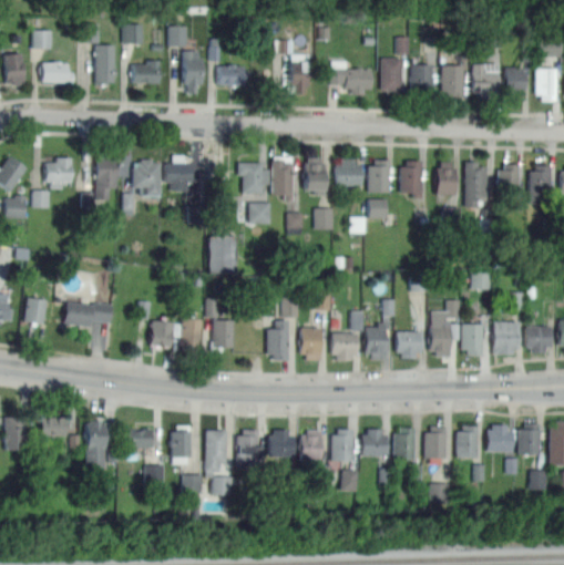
[(124,42),(144,42),(145,23),(124,22),(124,42)]
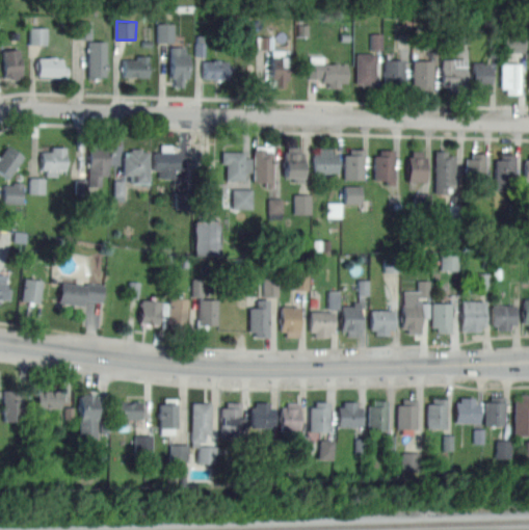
[(159,24),(158,43),(178,43),(178,24),(159,24)]
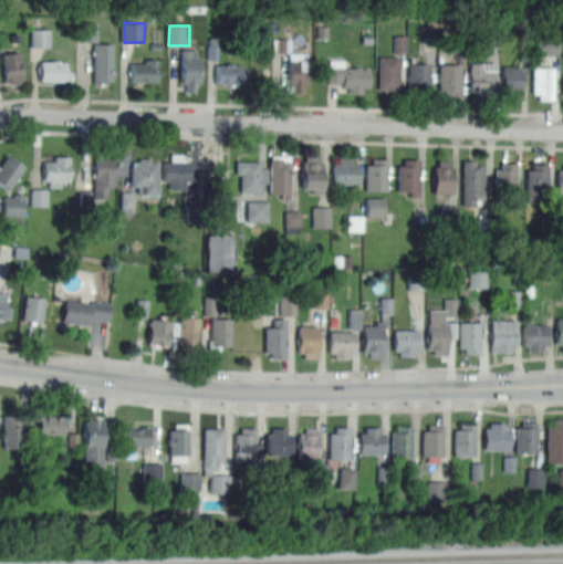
[(34,50),(55,50),(55,31),(33,32),(34,50)]
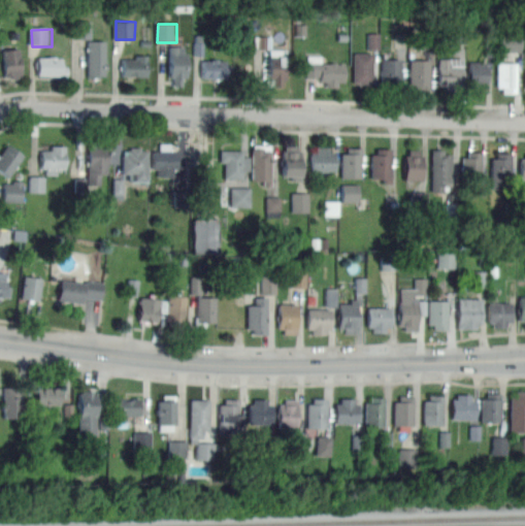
[(369,48),(383,50),(383,34),(369,33),(369,48)]
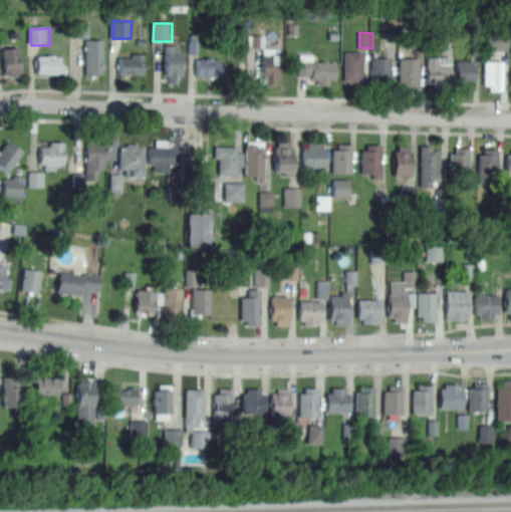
[(200,34),(191,34),(191,54),(199,54),(200,34)]
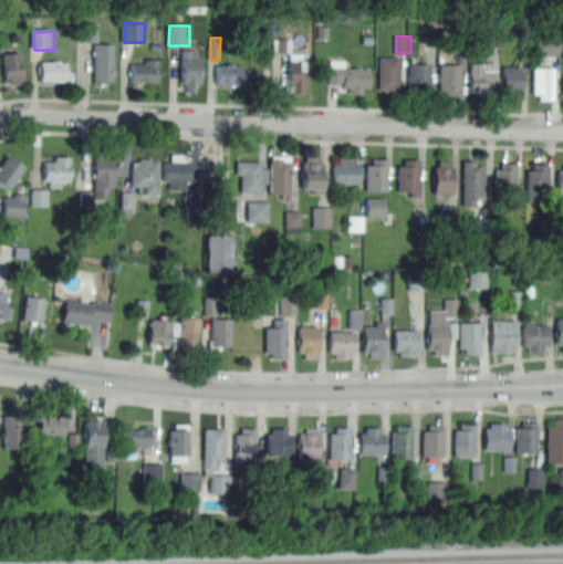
[(105,84),(95,84),(95,44),(114,44),(114,68),(117,68),(117,76),(114,76),(114,82),(105,82),(105,84)]
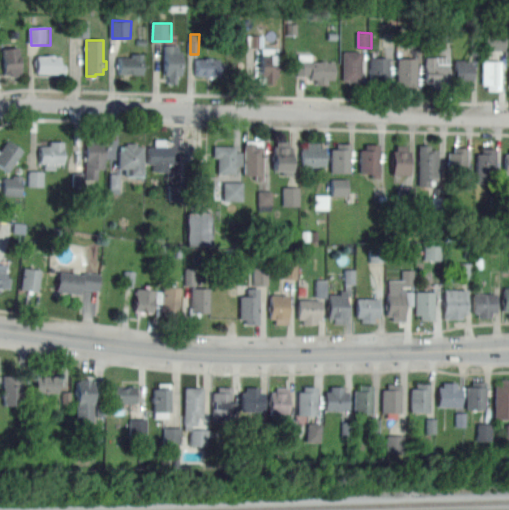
[(179,85),(170,85),(170,76),(166,76),(166,46),(180,46),(180,53),(182,53),(182,75),(179,75),(179,85)]
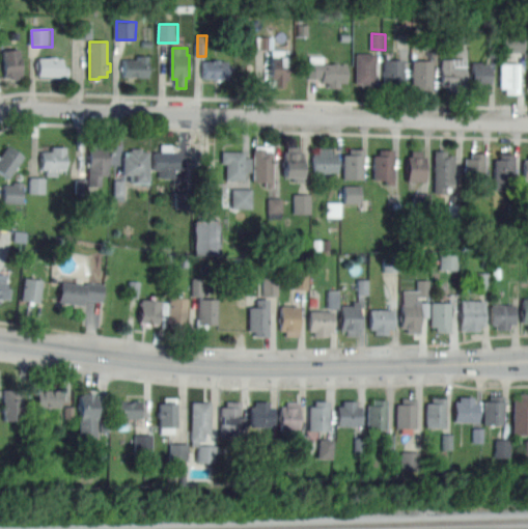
[(14,80),(14,77),(6,78),(3,52),(21,50),(25,79),(14,80)]
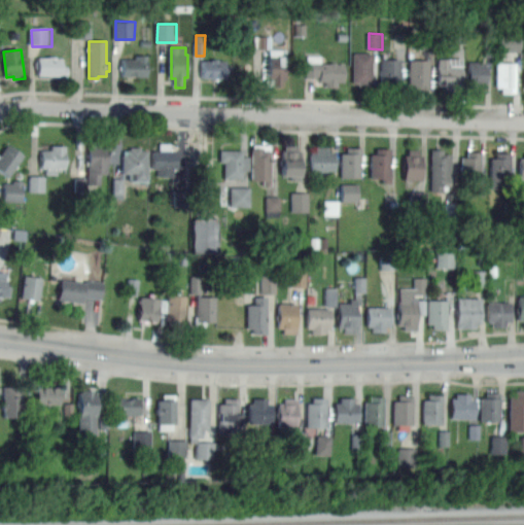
[(283,89),(268,88),(268,80),(270,80),(271,53),(287,54),(287,81),(283,81),(283,89)]
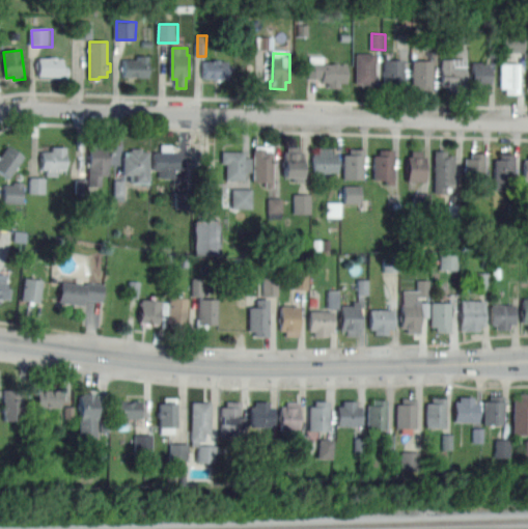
[(377,85),(357,85),(358,54),(377,55),(377,85)]
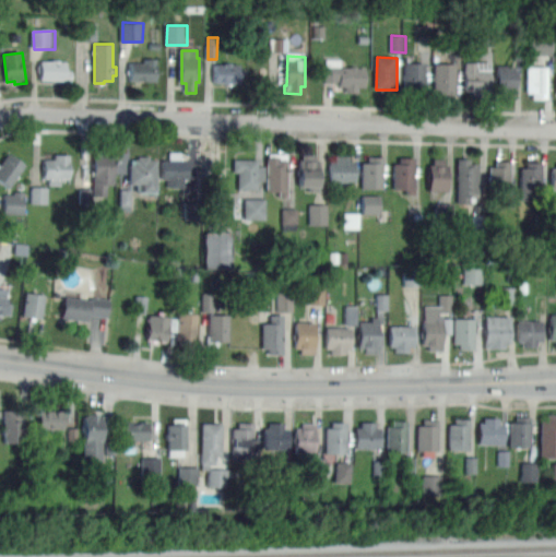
[(157,83),(148,83),(148,80),(139,80),(139,82),(131,82),(131,63),(149,64),(149,59),(157,59),(157,83)]
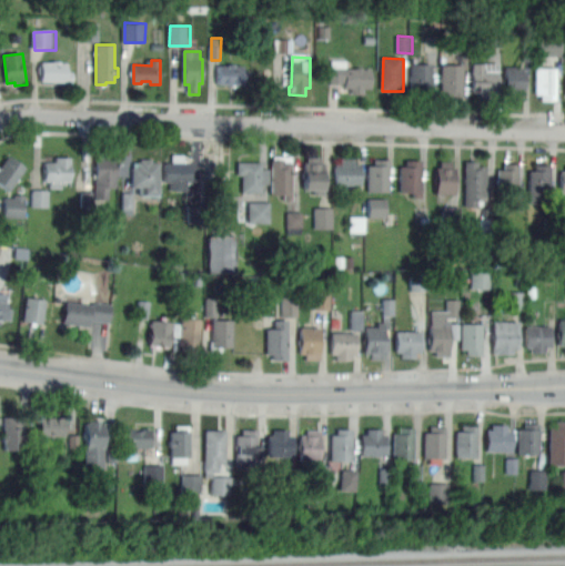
[(73,83),(41,82),(41,61),(62,62),(62,64),(68,64),(68,72),(73,72),(73,83)]
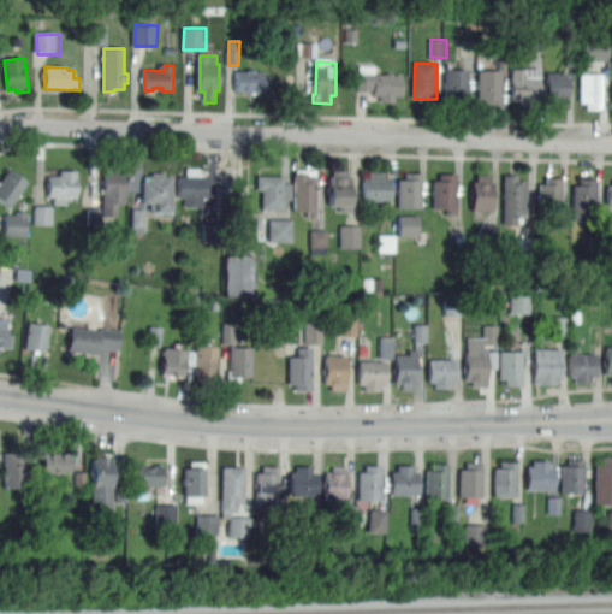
[(397,105),(381,105),(382,98),(375,98),(375,94),(360,94),(361,66),(378,66),(378,76),(387,76),(387,75),(394,75),(394,76),(404,77),(404,99),(397,99),(397,105)]
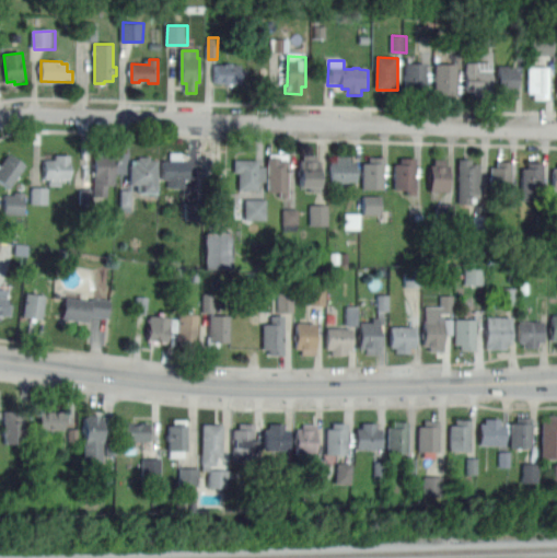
[(242,85),(216,84),(217,66),(227,66),(227,64),(242,65),(242,70),(247,70),(246,80),(242,80),(242,85)]
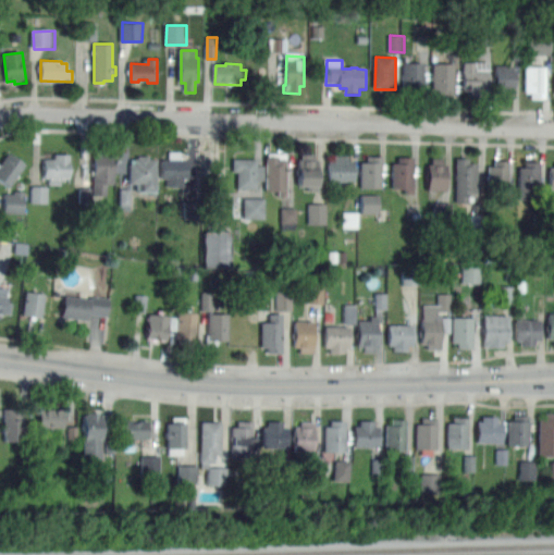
[(425,96),(409,96),(409,89),(404,89),(404,63),(425,64),(425,96)]
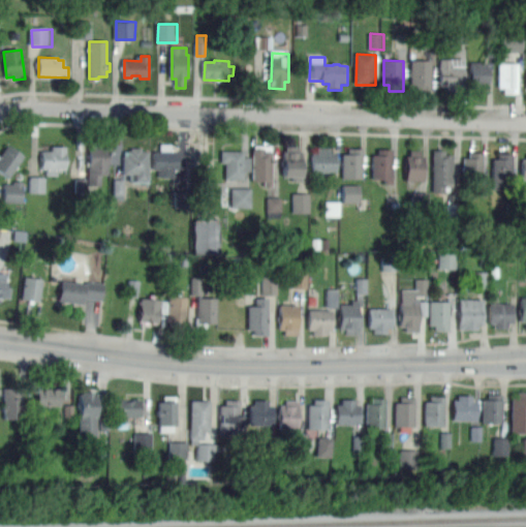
[(460,93),(445,93),(446,88),(440,87),(441,60),(466,61),(465,88),(460,88),(460,93)]
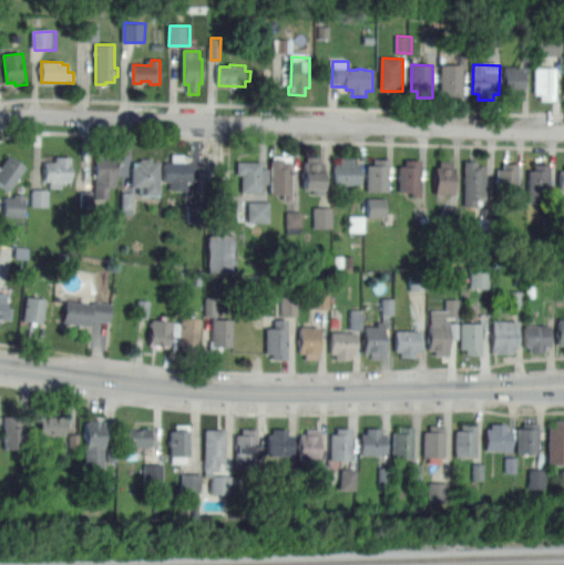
[(462,99),(449,98),(449,92),(442,92),(442,65),(463,65),(462,99)]
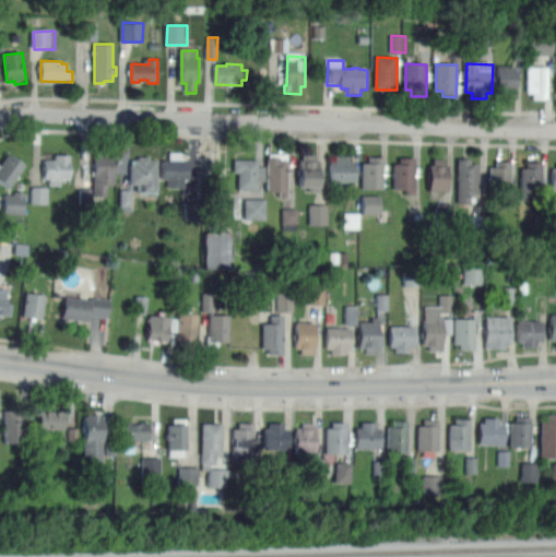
[(511,99),(501,99),(501,94),(497,94),(498,67),(518,67),(517,93),(511,93),(511,99)]
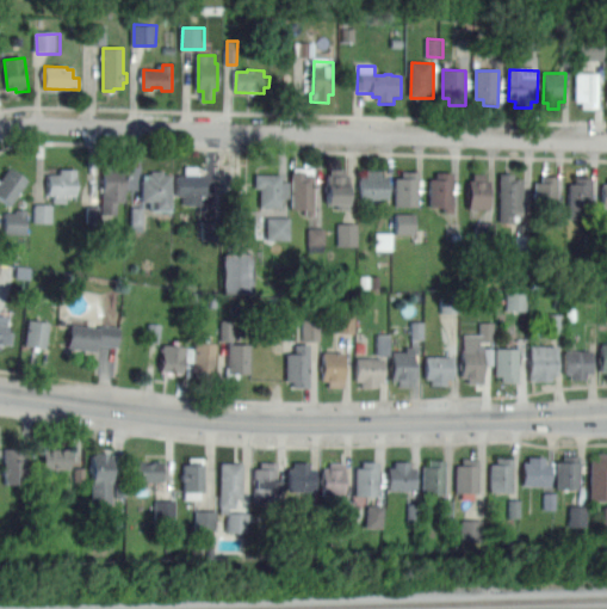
[(600,110),(583,110),(583,103),(576,103),(576,74),(600,74),(600,110)]
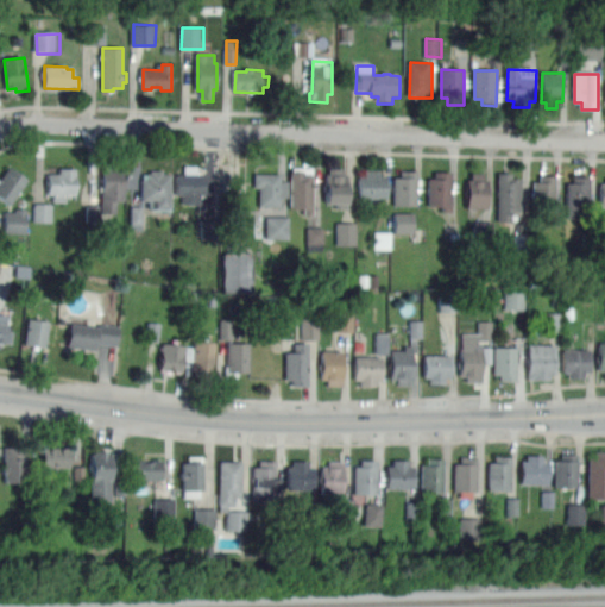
[(113,170),(125,171),(124,202),(117,202),(117,214),(102,214),(105,164),(114,164),(113,170)]
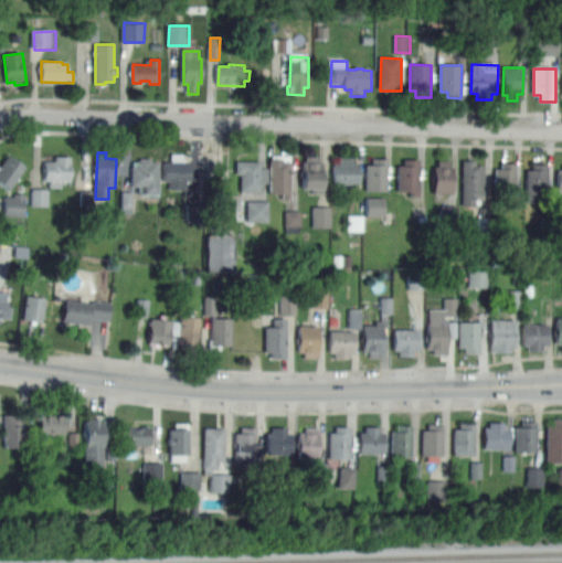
[(186,155),(186,165),(192,165),(192,183),(188,183),(188,192),(171,191),(171,183),(166,183),(166,162),(173,162),(173,155),(186,155)]
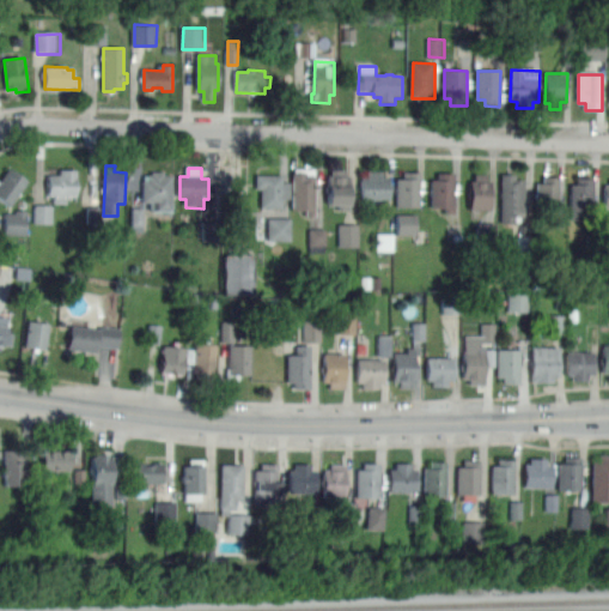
[(11,207),(0,200),(0,185),(11,169),(29,181),(11,207)]
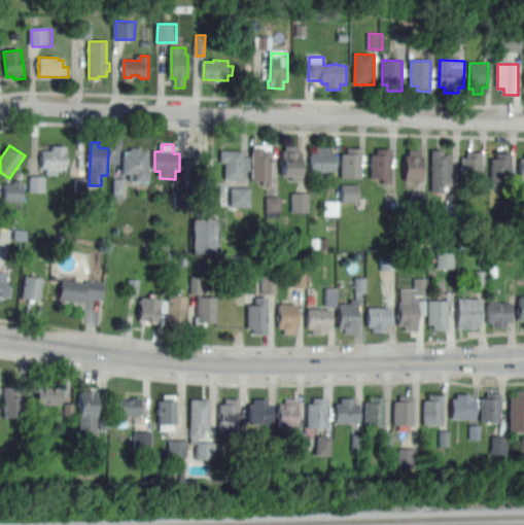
[(58,175),(47,175),(47,169),(41,169),(42,151),(53,151),(53,146),(67,146),(67,169),(58,169),(58,175)]
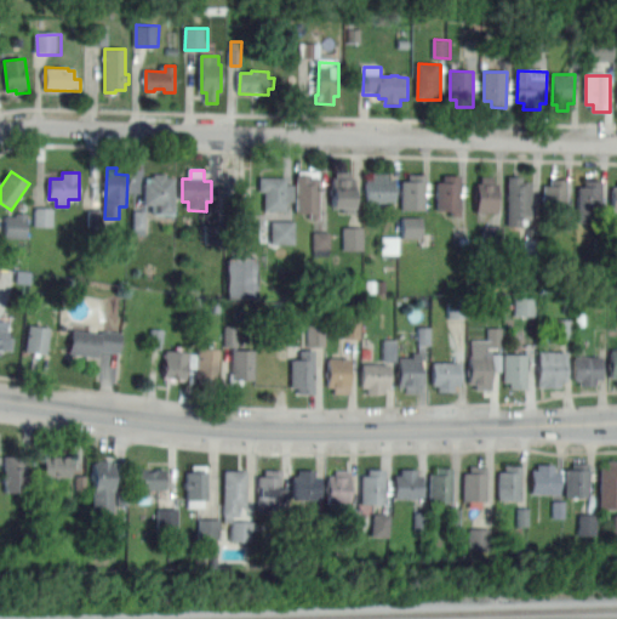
[(320,180),(321,180),(321,220),(312,220),(312,215),(297,215),(297,176),(301,176),(301,172),(320,172),(320,180)]
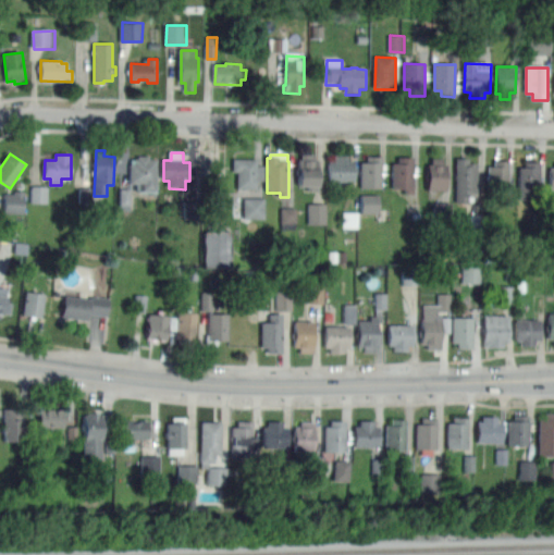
[(309,192),(309,187),(300,187),(300,160),(304,160),(304,156),(316,156),(316,161),(319,161),(320,192),(309,192)]
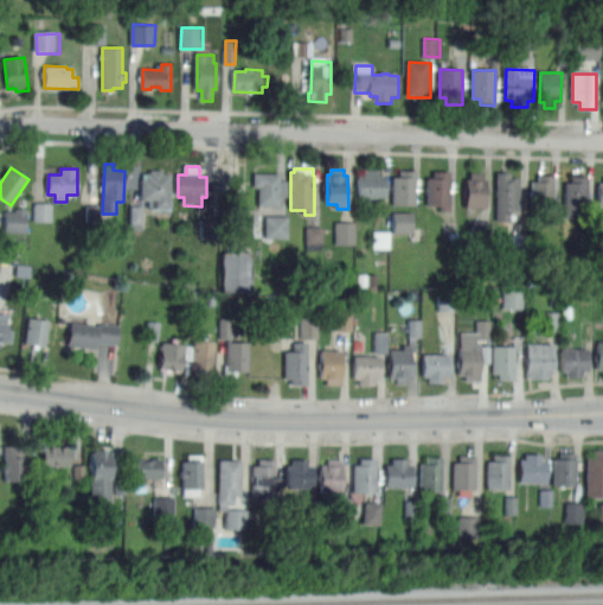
[(172,209),(152,209),(152,202),(142,202),(143,180),(148,180),(148,174),(152,174),(152,171),(164,171),(164,176),(172,176),(172,209)]
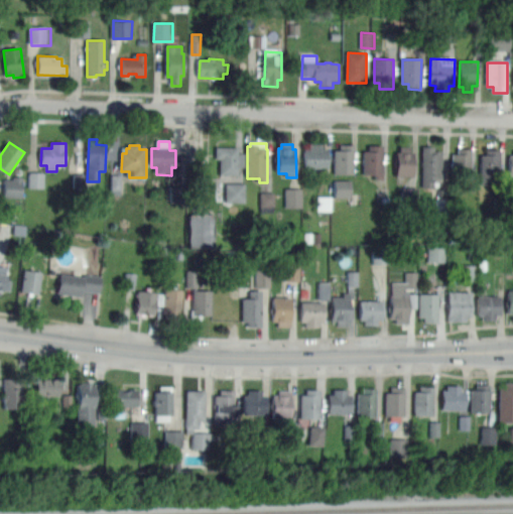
[(330,169),(305,169),(305,152),(310,152),(310,145),(324,145),(324,150),(330,150),(330,169)]
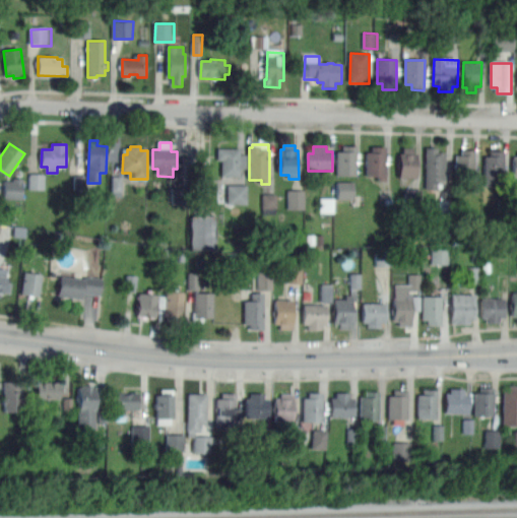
[(358,176),(338,176),(338,152),(344,153),(344,146),(359,147),(358,176)]
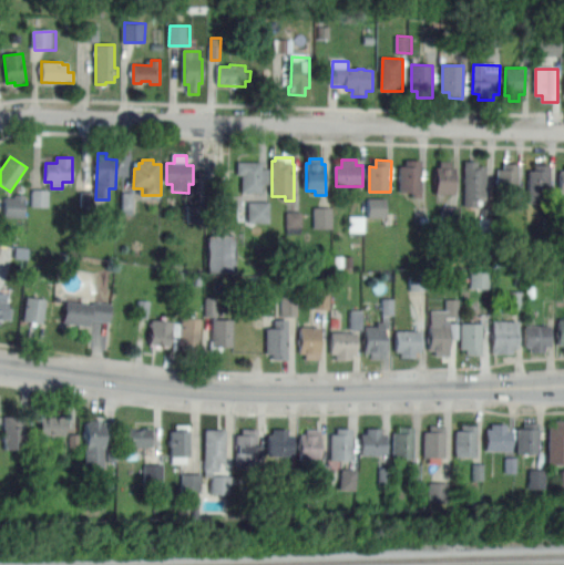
[(413,198),(413,193),(401,193),(401,167),(407,167),(407,161),(421,161),(421,198),(413,198)]
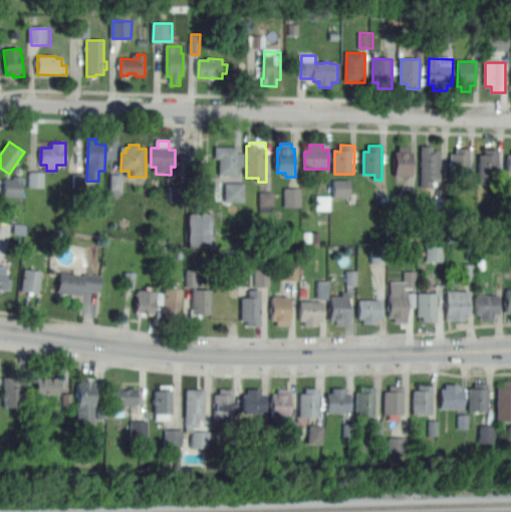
[(413,177),(396,177),(396,153),(400,153),(400,147),(411,147),(411,153),(413,153),(413,177)]
